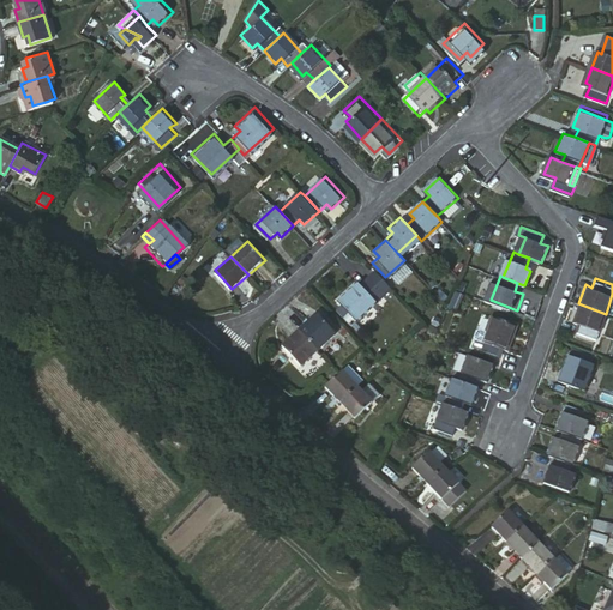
[(362,279),(343,296),(362,316),(386,295),(373,282),(368,287),(362,279)]
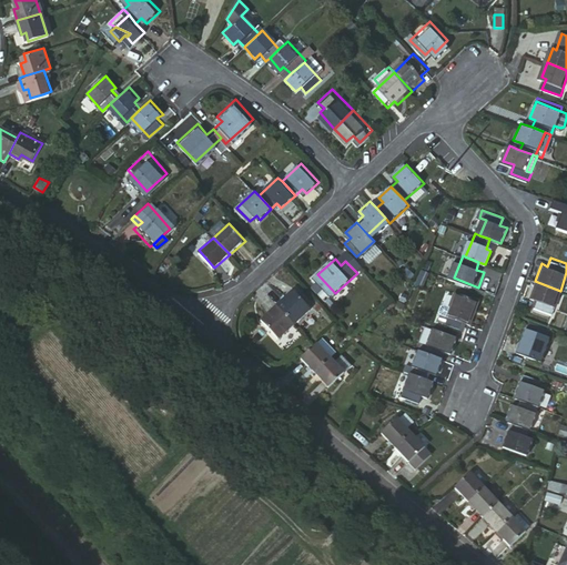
[(560,291),(535,281),(528,300),(535,301),(532,310),(550,316),(560,291)]
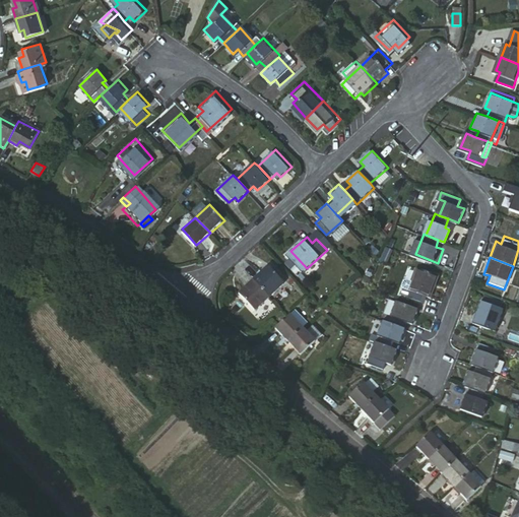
[(269,265),(255,278),(270,295),(284,281),(269,265)]
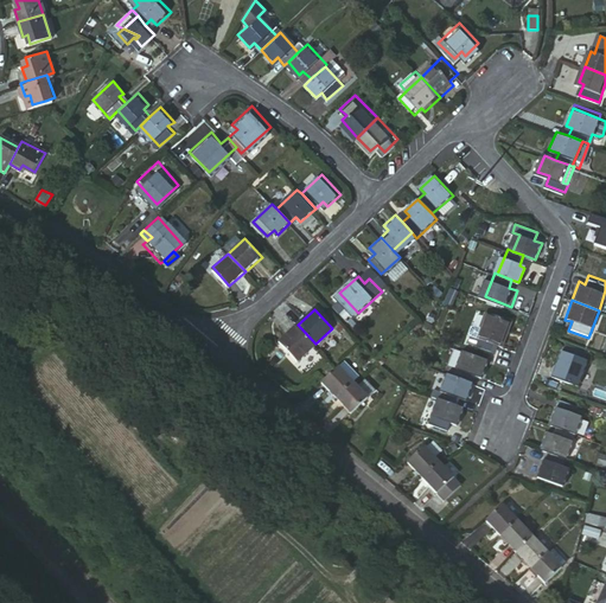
[(474,335),(471,345),(492,353),(497,344),(503,346),(512,321),(486,313),(477,335),(474,335)]
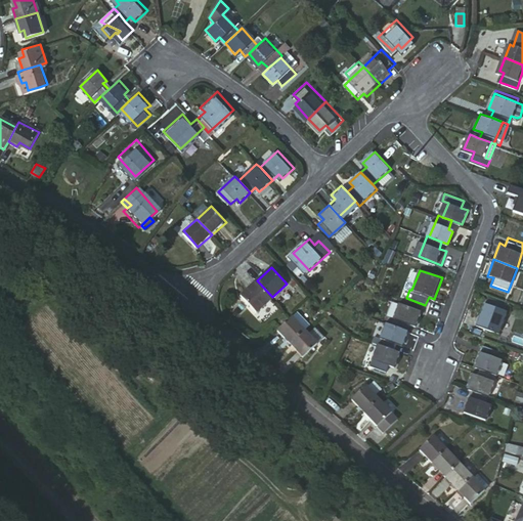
[(272,297),(257,280),(243,294),(258,310),(272,297)]
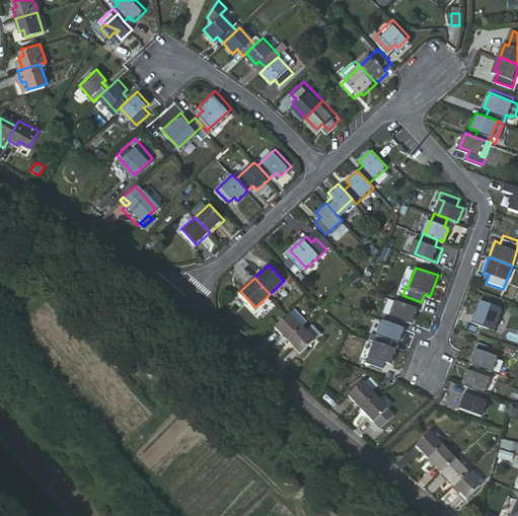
[(477,299),(469,320),(491,328),(499,308),(477,299)]
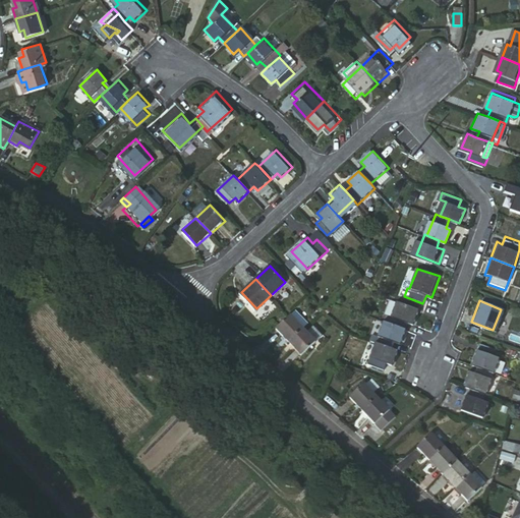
[(421,308),(400,301),(392,322),(408,327),(410,323),(414,324),(421,308)]
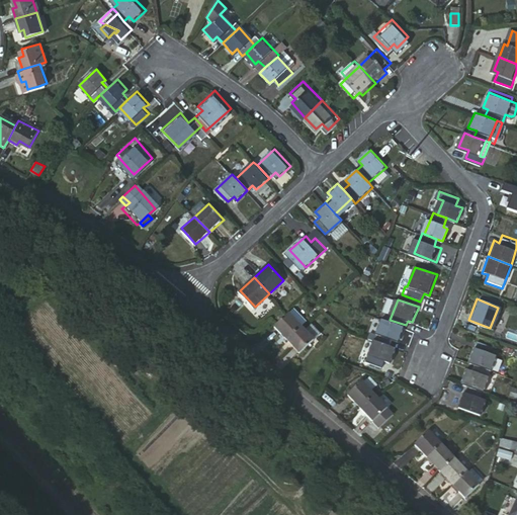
[(288,311),(302,325),(308,319),(293,306),(288,311)]
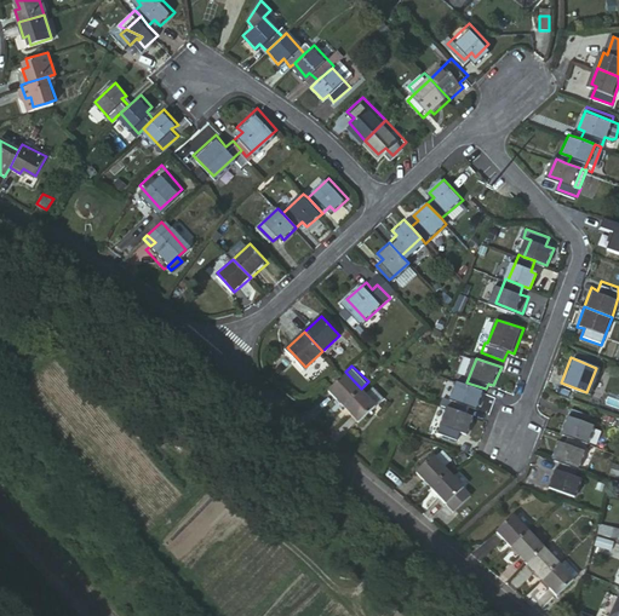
[(343,374),(328,387),(343,404),(361,389),(345,372),(343,374)]
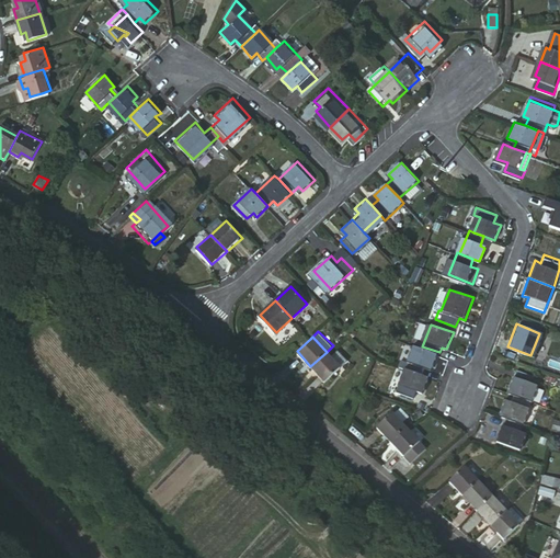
[(422,346),(418,344),(408,369),(424,376),(427,367),(433,369),(440,352),(422,346)]
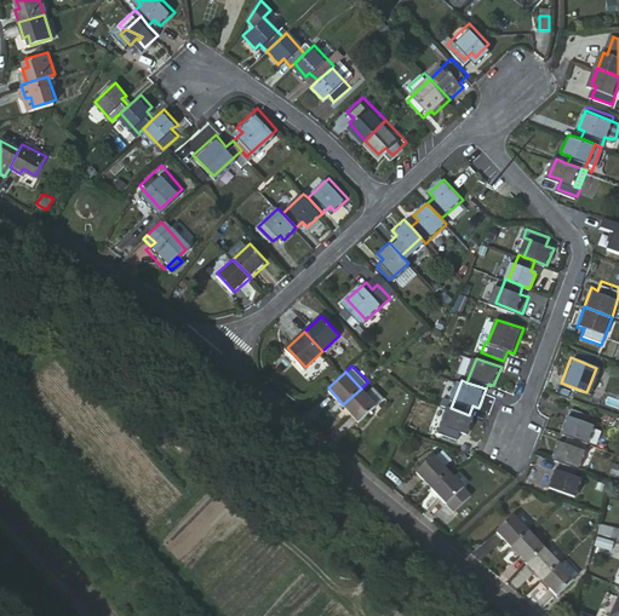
[(365,392),(376,403),(383,396),(373,385),(365,392)]
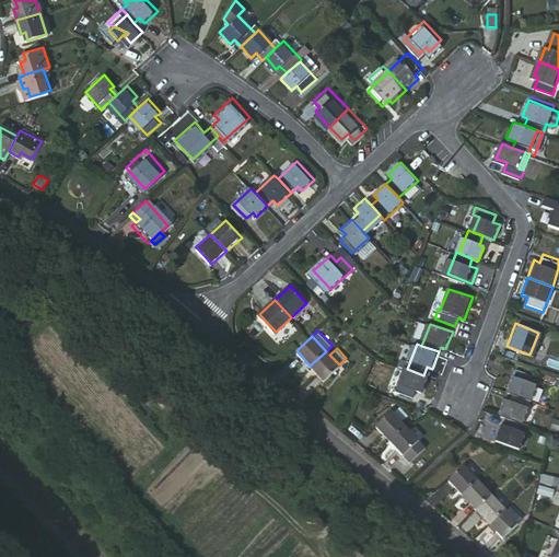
[(326,351),(310,366),(324,381),(340,367),(339,364),(329,355),(326,351)]
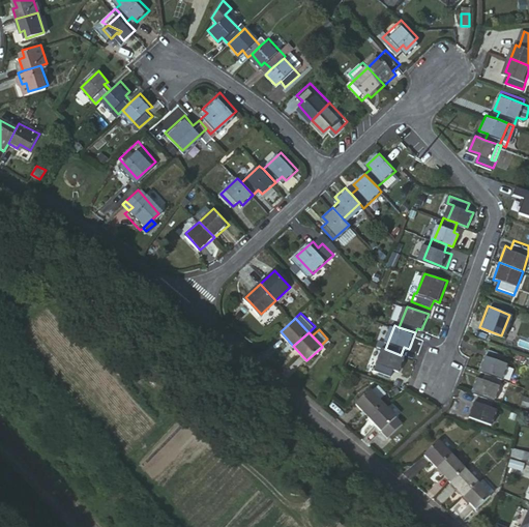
[(401,355),(385,349),(376,371),(398,379),(407,357),(401,355)]
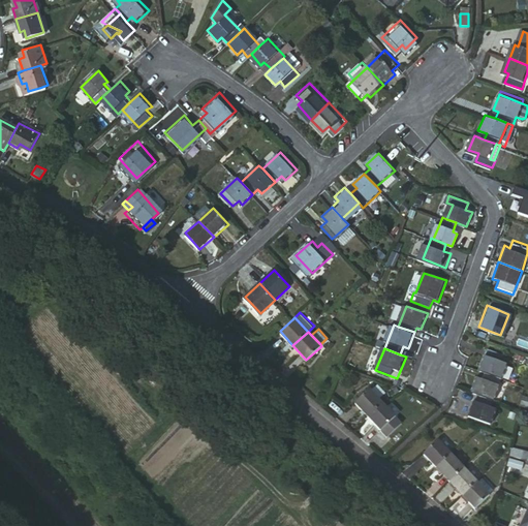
[(478,369),(483,371),(501,377),(506,364),(501,362),(504,354),(488,348),(478,369)]
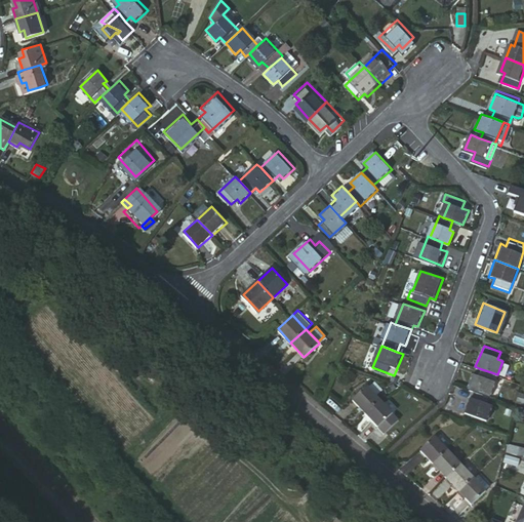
[(473,373),(467,388),(471,390),(488,396),(497,374),(479,368),(477,374),(473,373)]
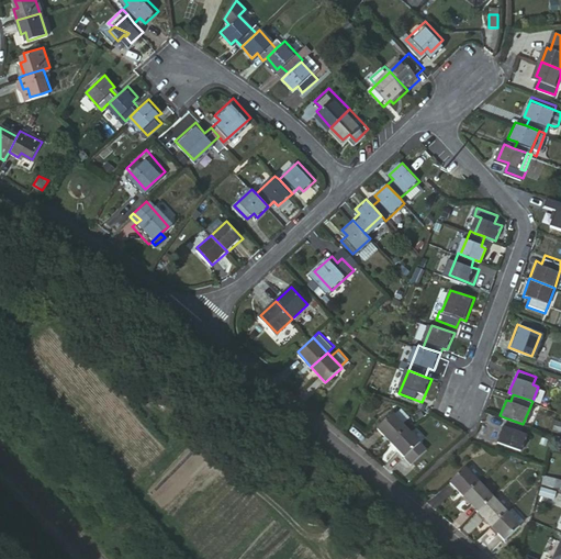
[(406,404),(400,411),(408,421),(416,413),(406,404)]
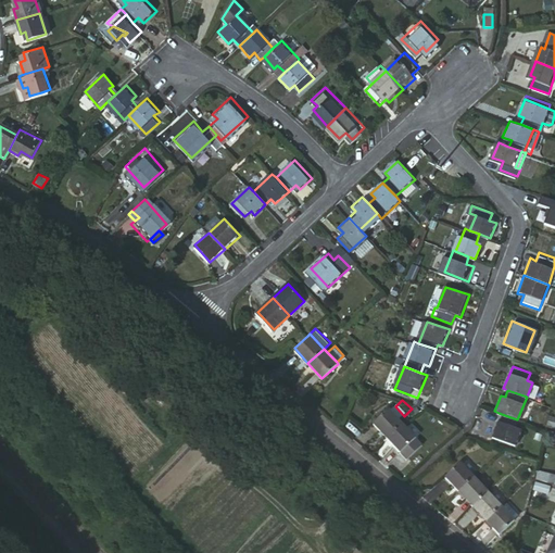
[(377,419),(390,434),(406,418),(404,416),(395,406),(394,405),(377,419)]
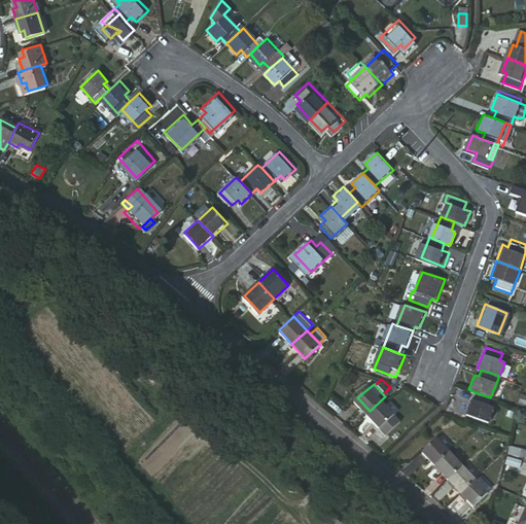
[(490,397),(472,391),(463,412),(486,421),(492,407),(487,405),(490,397)]
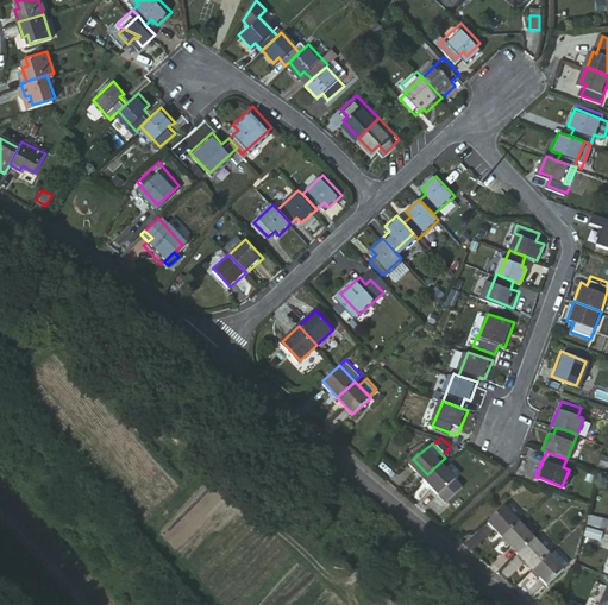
[(468,481),(445,458),(427,474),(449,499),(468,481)]
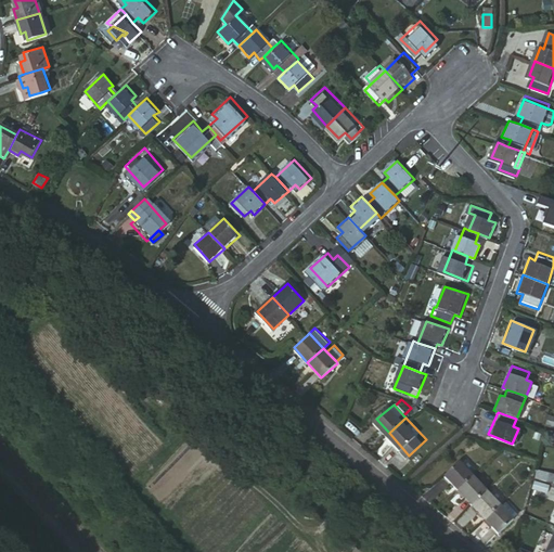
[(442,475),(455,489),(472,475),(459,460),(442,475)]
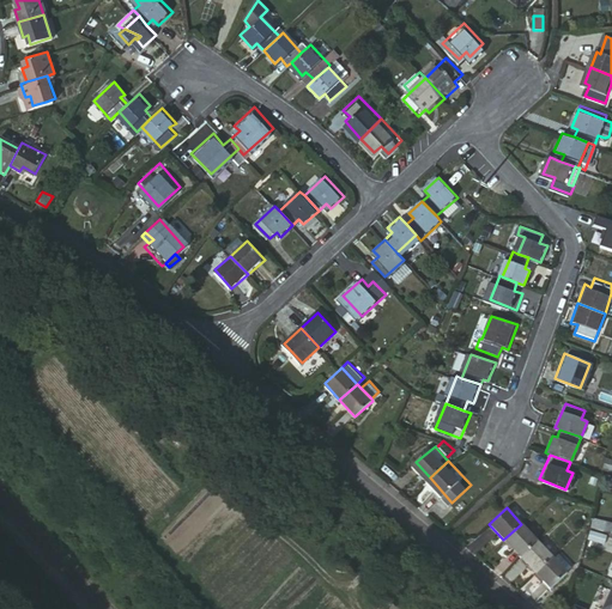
[(591,515),(588,525),(607,530),(611,519),(591,515)]
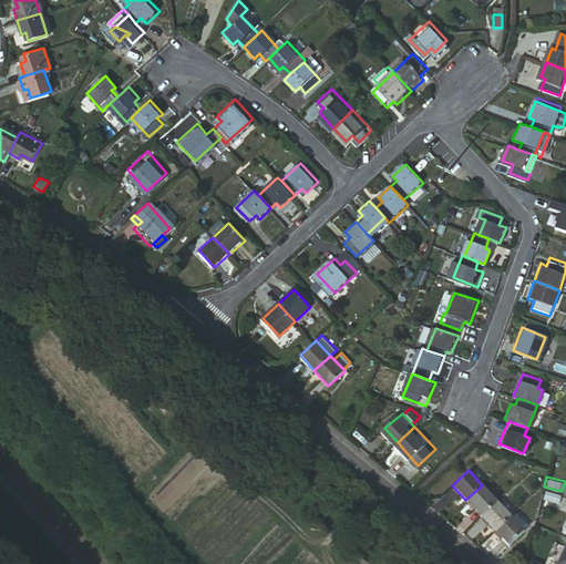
[(465,500),(480,515),(496,501),(482,485),(465,500)]
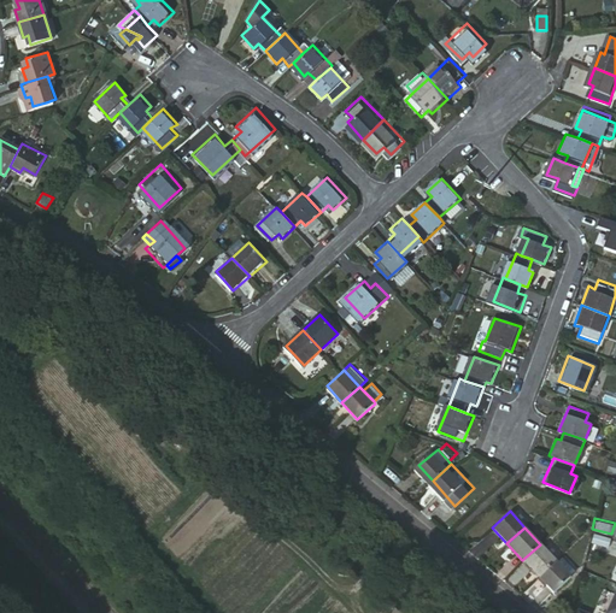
[(590,537),(587,546),(606,552),(609,542),(590,537)]
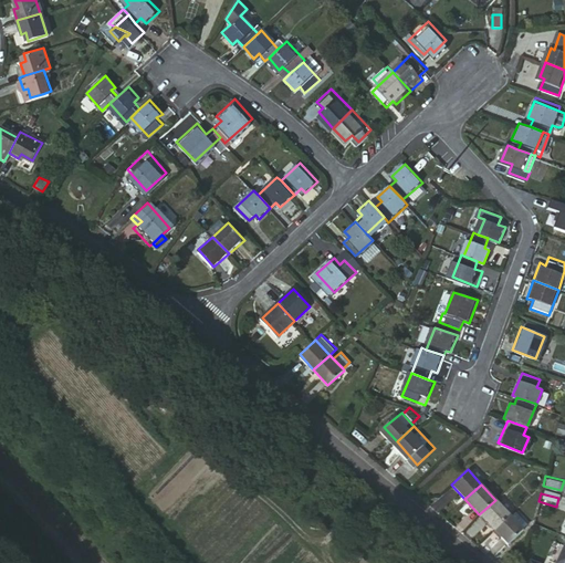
[(479,514),(493,531),(510,515),(495,500),(479,514)]
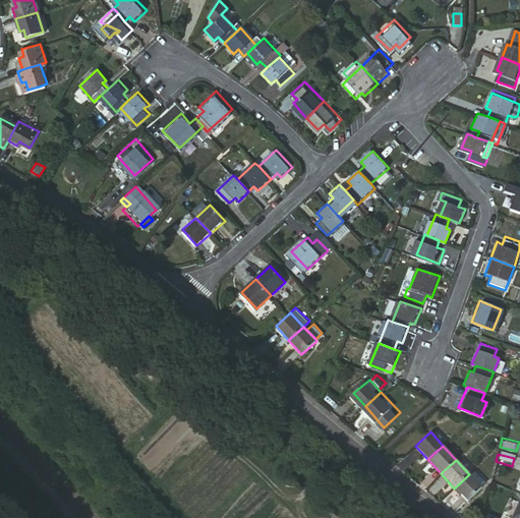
[(469,474),(454,488),(466,502),(481,487),(469,474)]
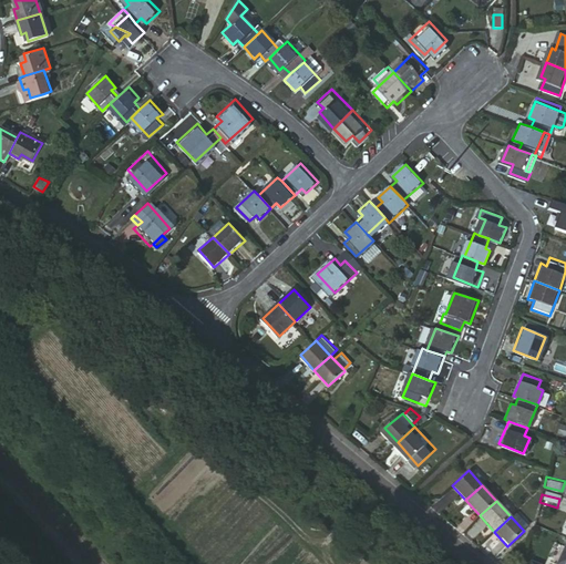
[(565,563),(565,540),(556,563),(557,563),(565,563)]
